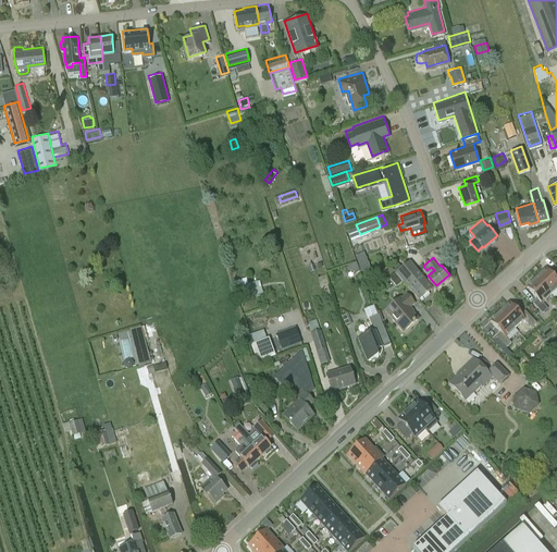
[(419,296),(432,285),(409,258),(396,270),(419,296)]
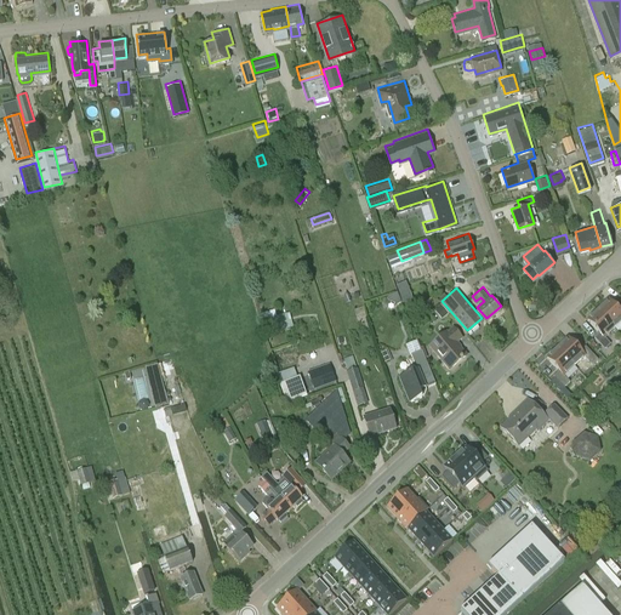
[(400,299),(397,289),(386,292),(388,296),(397,301),(400,299)]
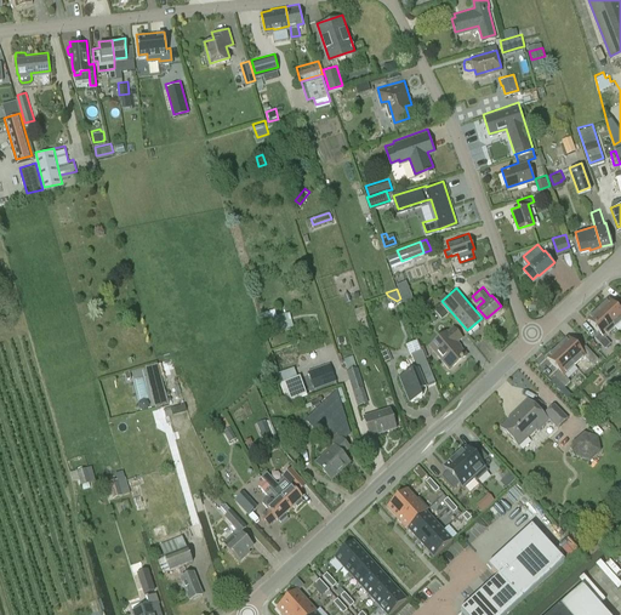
[(598,306),(614,324),(620,317),(620,307),(620,308),(608,296),(607,295),(600,301),(602,302),(598,306)]
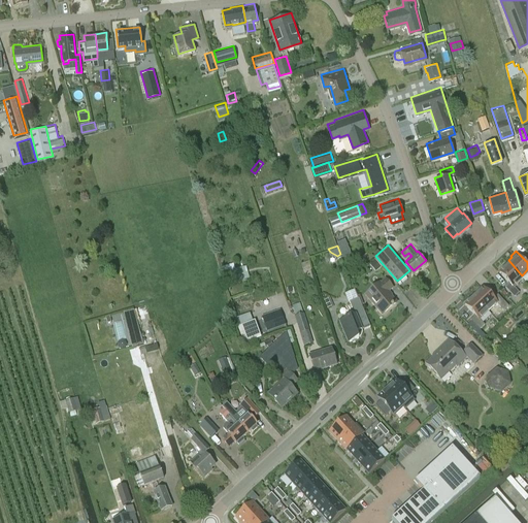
[(369,261),(374,267),(378,263),(373,257),(369,261)]
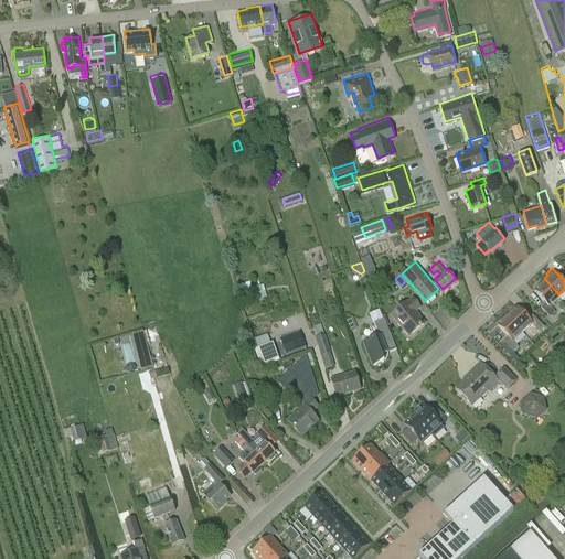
[(249,278),(240,281),(245,299),(266,292),(263,281),(251,285),(249,278)]
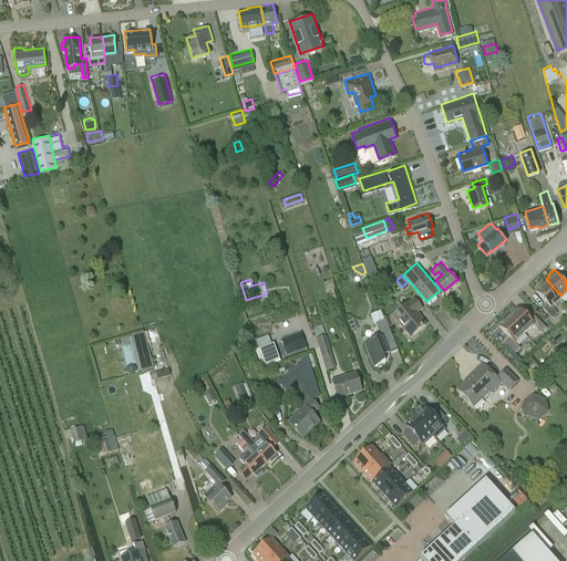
[(552,303),(560,295),(546,279),(542,282),(540,281),(535,287),(536,288),(547,300),(542,304),(552,314),(553,313),(555,314),(557,311),(556,310),(557,310),(552,303)]
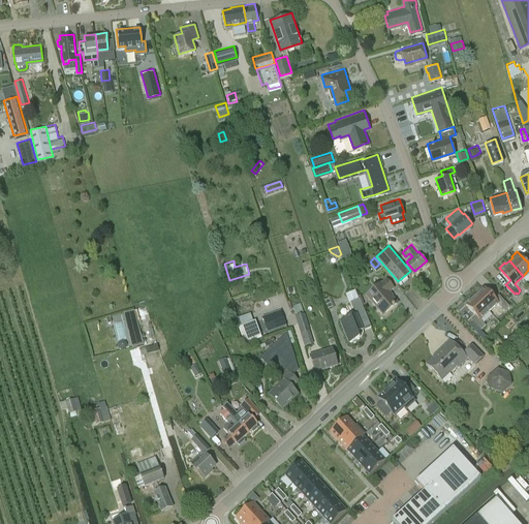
[(385,275),(366,291),(383,311),(397,300),(392,293),(389,288),(394,284),(385,275)]
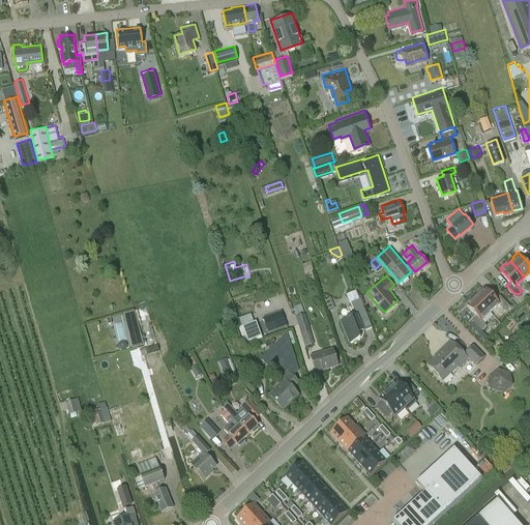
[(475,293),(490,309),(498,300),(505,308),(510,303),(499,292),(495,296),(484,285),(483,286),(482,284),(477,289),(479,290),(475,293)]
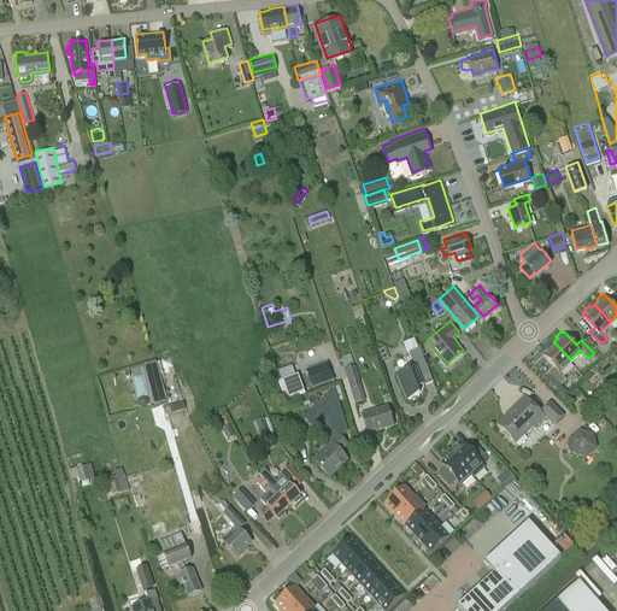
[(560,369),(570,359),(553,341),(550,346),(548,344),(542,350),(544,351),(544,352),(554,364),(550,369),(560,380),(566,375),(560,369)]
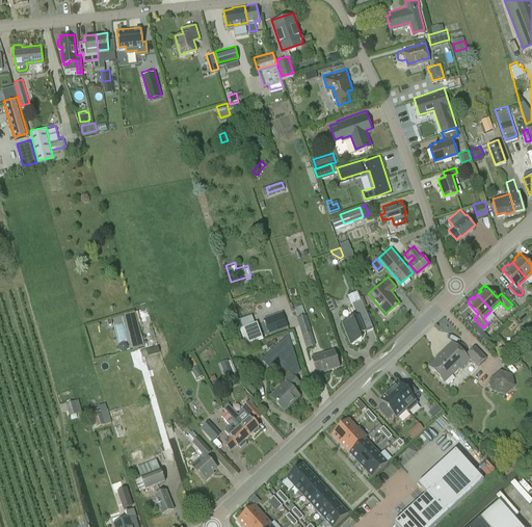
[(346,318),(342,320),(350,341),(362,337),(361,337),(363,336),(365,332),(364,330),(364,328),(365,326),(371,324),(372,325),(373,325),(362,296),(352,300),(356,311),(354,312),(346,315),(346,317),(346,318)]
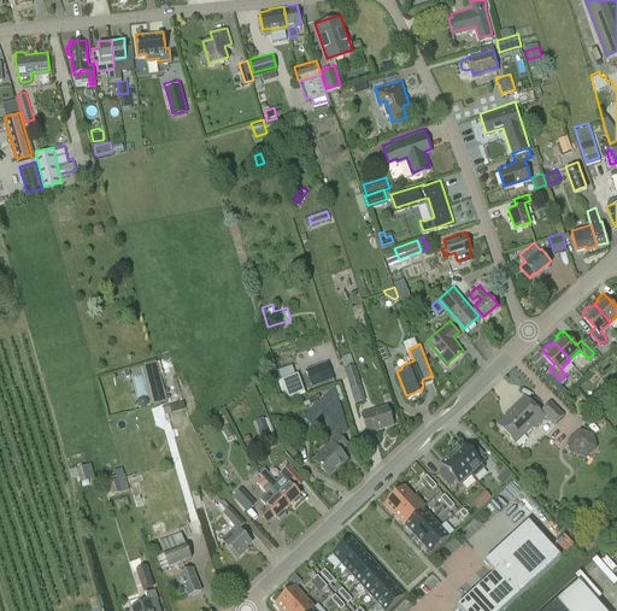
[(156,358),(144,360),(154,400),(166,398),(156,358)]
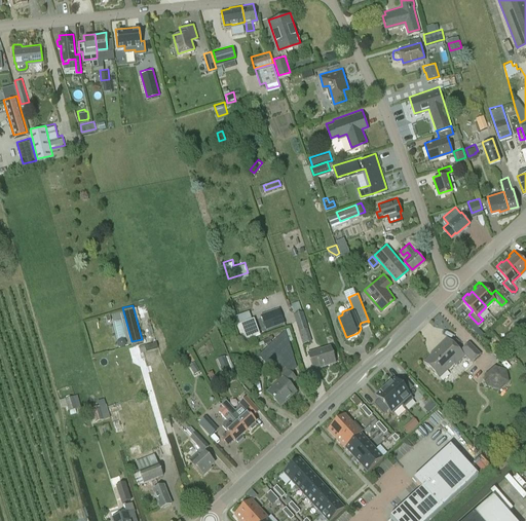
[(278,305),(261,311),(266,326),(284,320),(278,305)]
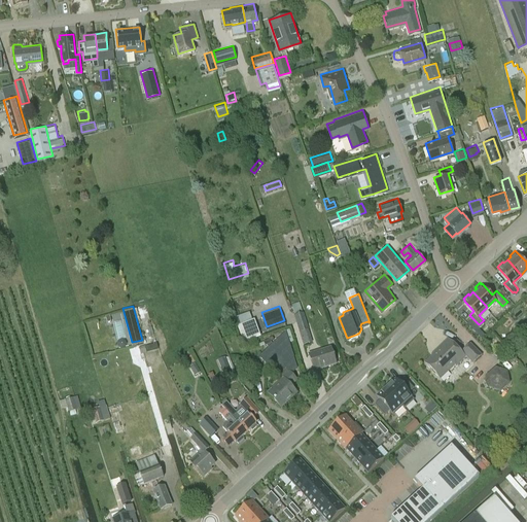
[(301,327),(308,324),(303,309),(295,312),(301,327)]
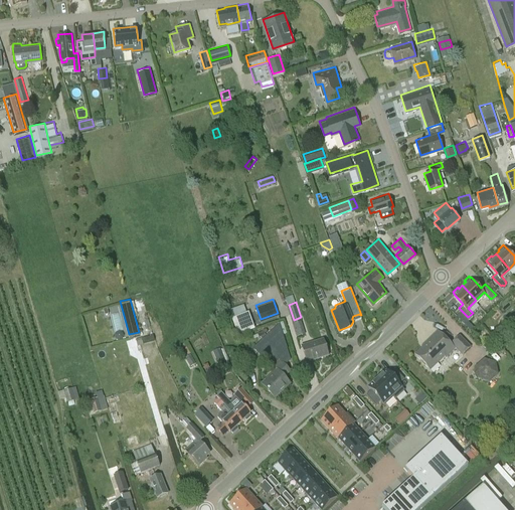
[(246,309),(231,315),(237,330),(251,324),(246,309)]
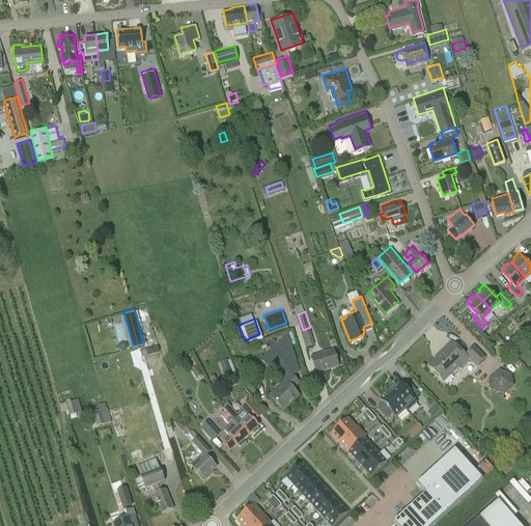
[(287,333),(267,352),(282,368),(287,364),(289,366),(281,374),(285,379),(271,393),(282,406),(298,391),(291,385),(298,379),(292,372),(299,367),(287,333)]
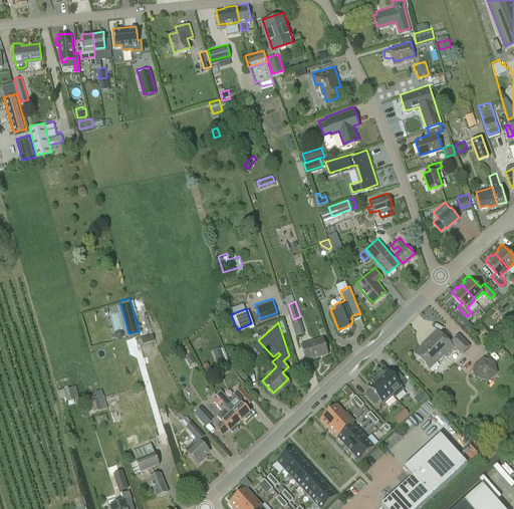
[(427,339),(415,351),(429,365),(443,352),(444,353),(453,344),(454,343),(461,350),(469,343),(459,332),(451,339),(450,341),(437,327),(426,338),(427,339)]
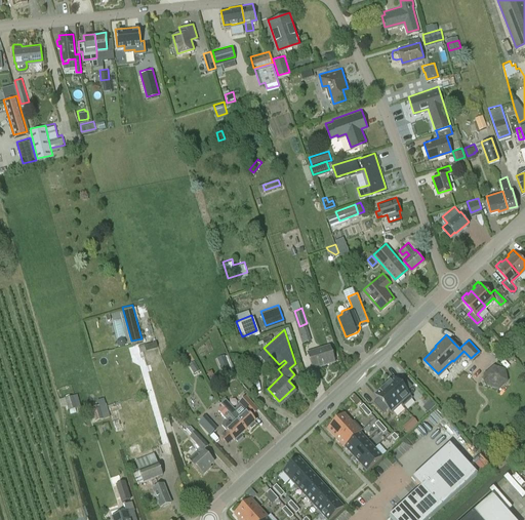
[(334,359),(329,343),(307,349),(312,366),(334,359)]
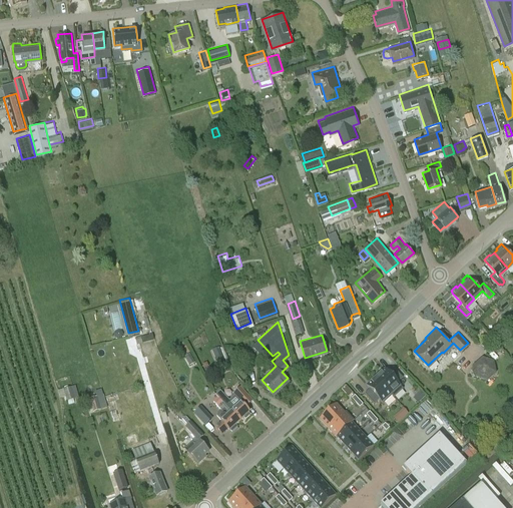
[(211,345),(214,354),(222,350),(218,342),(211,345)]
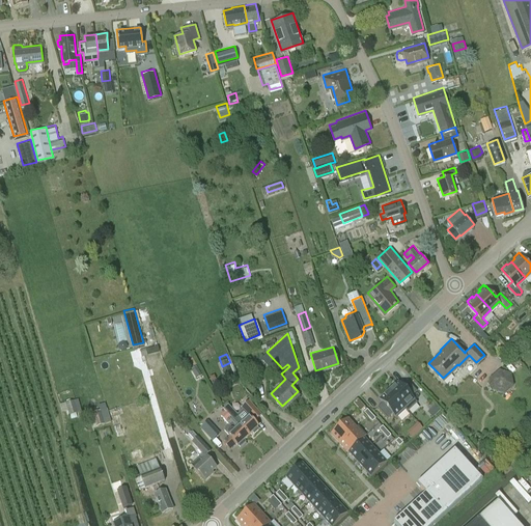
[(222,366),(226,375),(233,371),(230,362),(222,366)]
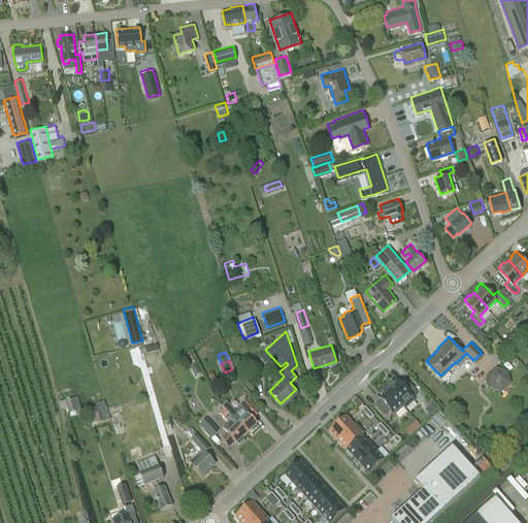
[(191,364),(196,372),(200,369),(196,361),(191,364)]
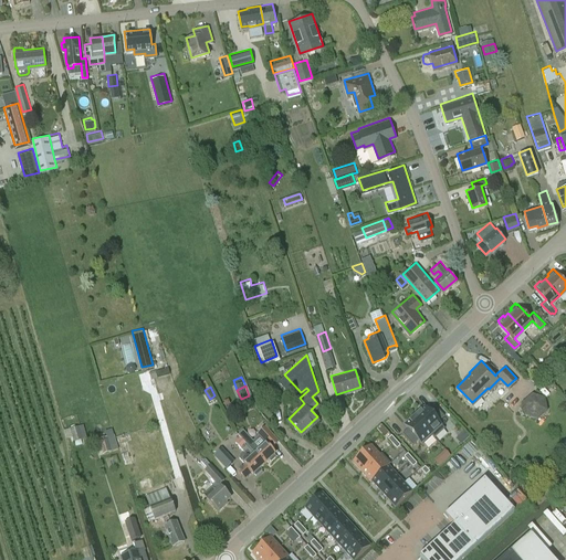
[(532,390),(522,399),(525,412),(537,415),(547,407),(544,394),(532,390)]
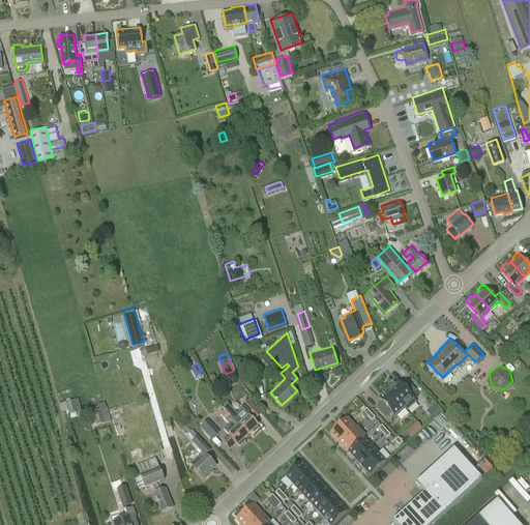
[(387,385),(405,405),(407,407),(416,398),(410,391),(415,386),(406,376),(401,381),(398,378),(393,381),(393,380),(387,385)]
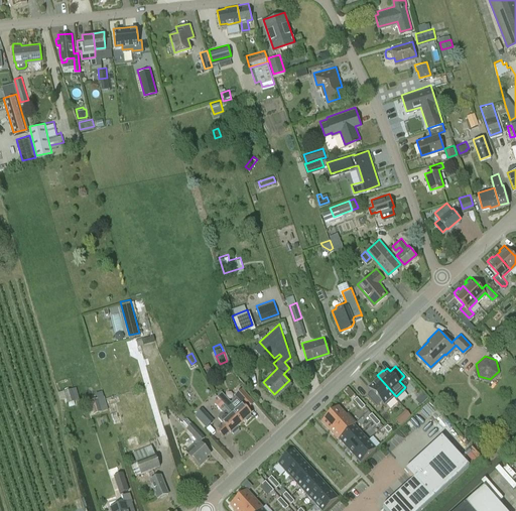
[(394,394),(377,375),(372,380),(372,381),(369,384),(372,387),(367,392),(376,402),(381,398),(385,402),(394,394)]
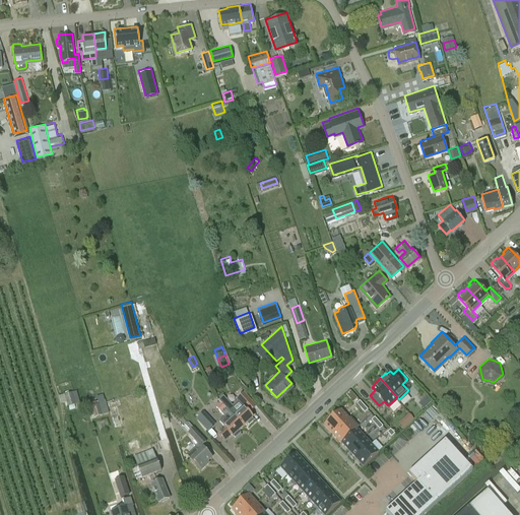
[(68,402),(75,400),(72,388),(64,391),(68,402)]
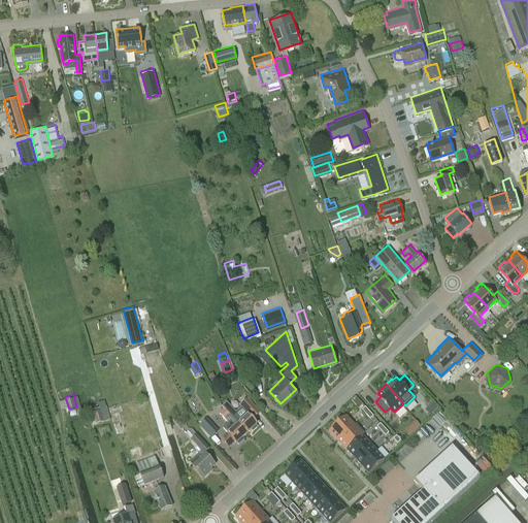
[(241,403),(235,409),(226,398),(222,402),(229,412),(246,430),(251,426),(253,427),(257,423),(256,422),(257,421),(252,416),(260,409),(248,395),(240,402),(241,403)]
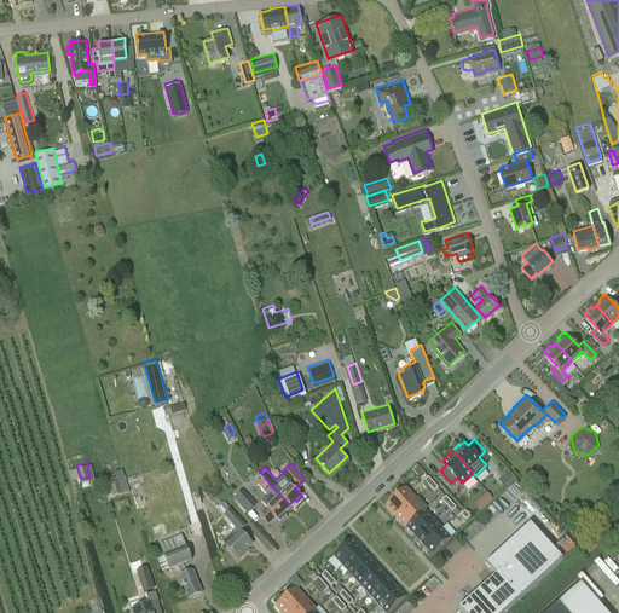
[(125,470),(109,475),(114,492),(129,487),(125,470)]
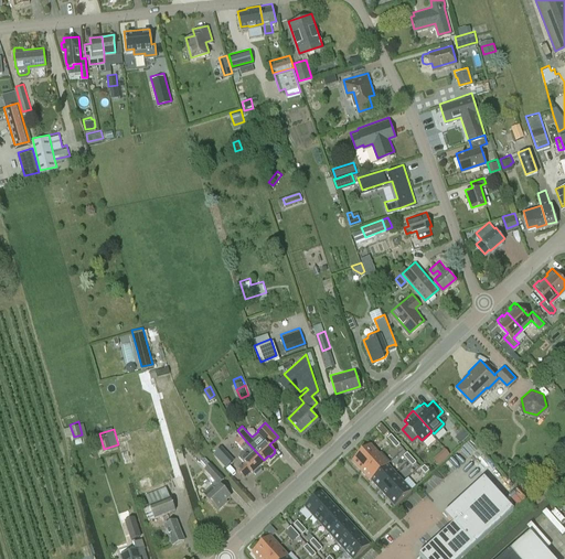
[(234,438),(240,444),(245,439),(238,433),(234,438)]
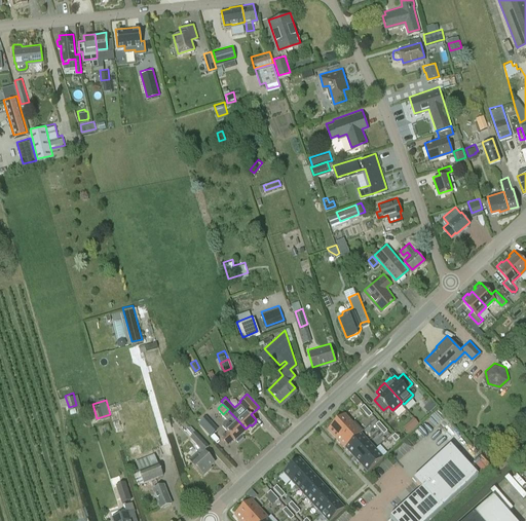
[(226,417),(221,422),(227,430),(221,435),(227,442),(234,437),(235,438),(236,437),(237,439),(242,434),(241,432),(246,429),(228,410),(224,414),(226,417)]
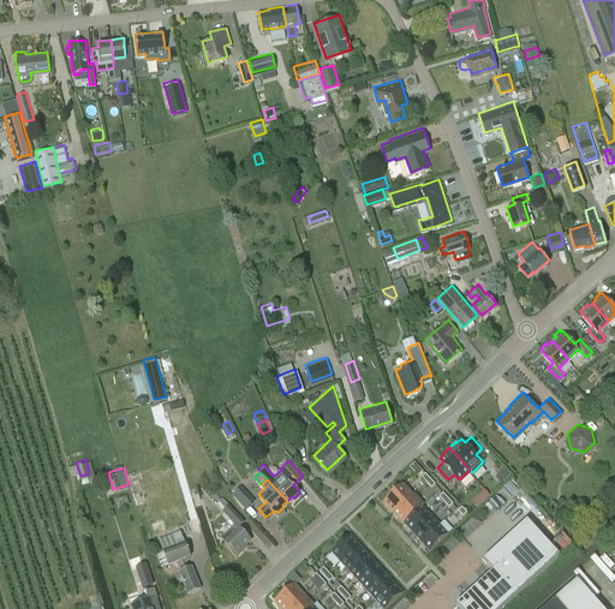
[(393,508),(411,491),(401,482),(383,499),(393,508)]
